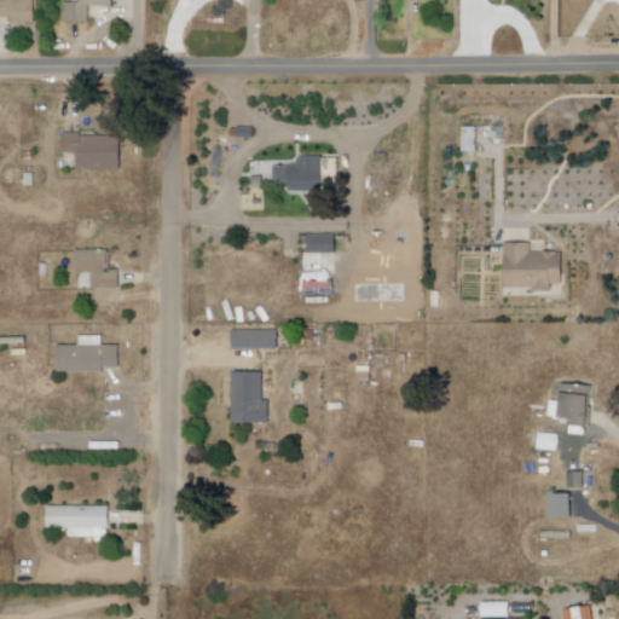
[(23,0),(23,1),(0,1),(0,19),(9,19),(9,27),(35,27),(34,0),(23,0)]
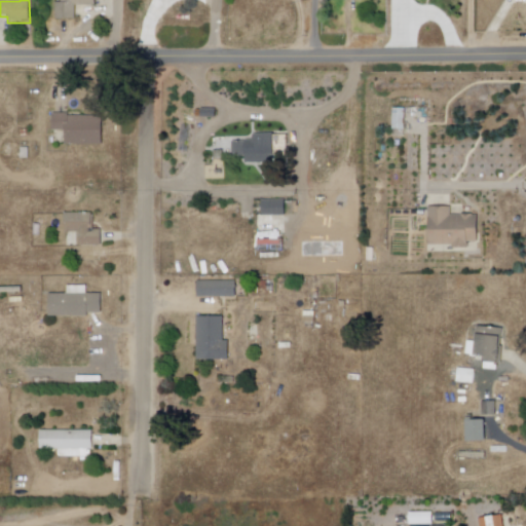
[(62,0),(62,4),(55,4),(55,21),(76,20),(76,7),(95,7),(95,0),(62,0)]
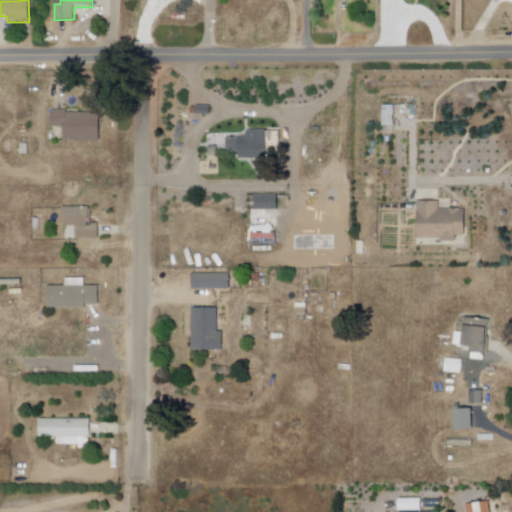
[(195,114),(195,105),(210,106),(209,114),(195,114)]
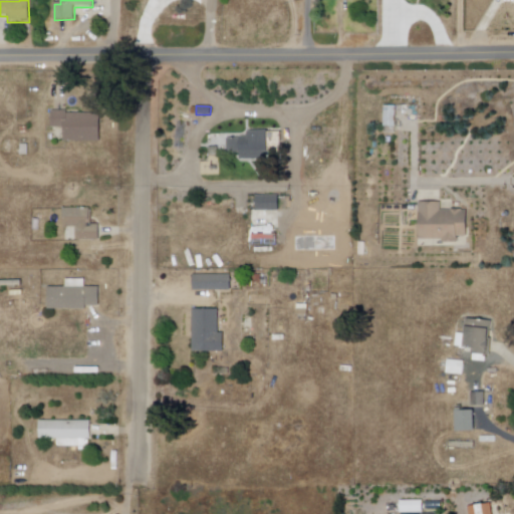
[(383,105),(396,105),(396,126),(383,126),(383,105)]
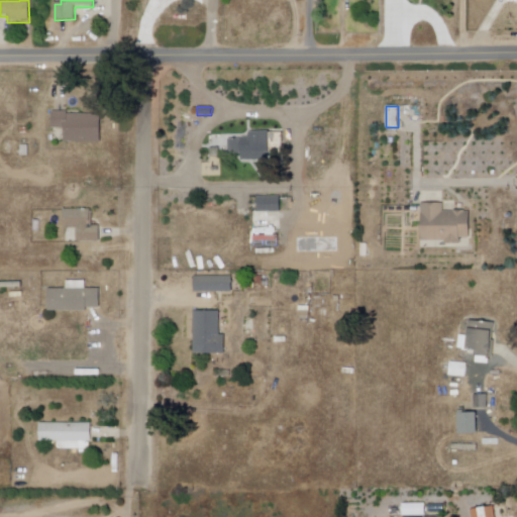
[(49,111),(49,130),(64,130),(64,141),(102,141),(101,116),(70,116),(70,111),(49,111)]
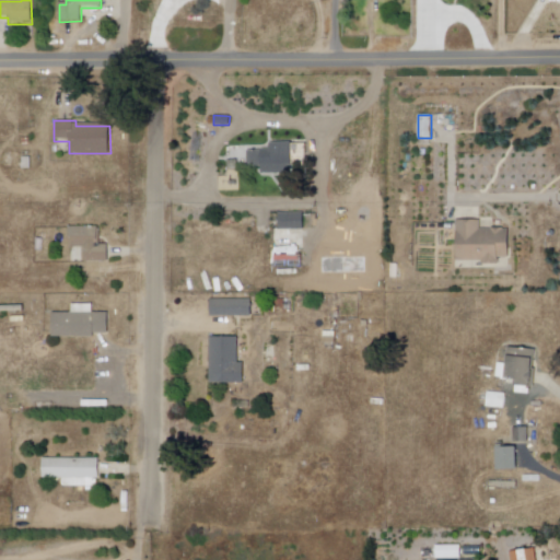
[(248,153),(248,168),(272,167),(272,174),(288,174),(288,167),(292,167),(291,143),(269,144),(269,152),(248,153)]
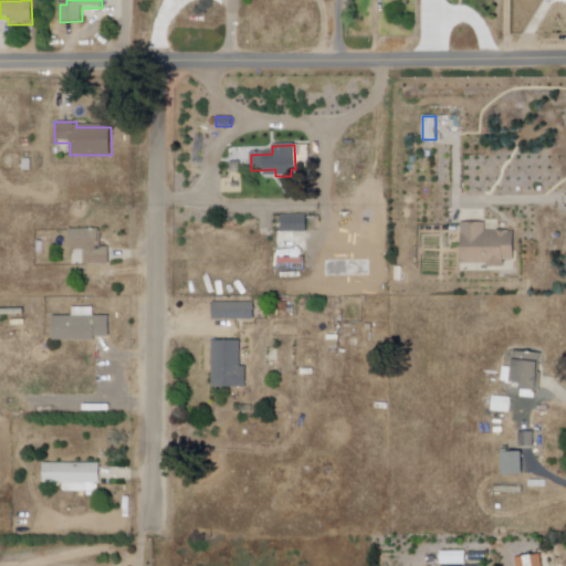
[(291,216),(291,224),(274,224),(274,232),(307,232),(307,216),(291,216)]
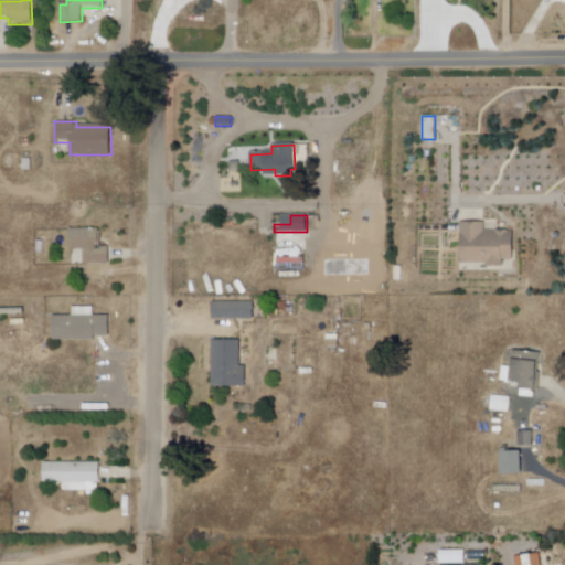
[(460,223),(483,223),(483,232),(496,232),(496,230),(508,230),(508,233),(513,233),(512,260),(502,260),(502,268),(482,268),(482,263),(460,263),(460,223)]
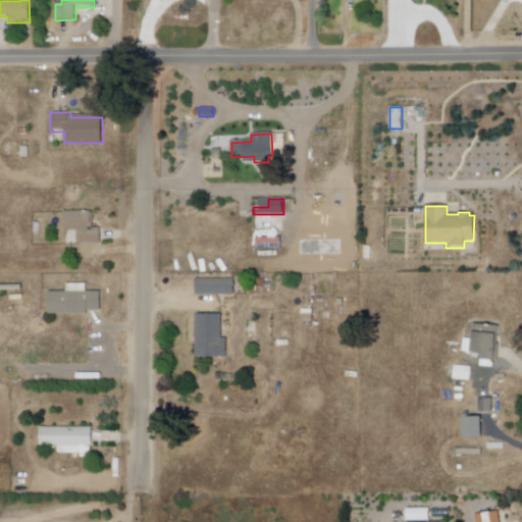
[(63,215),(63,230),(75,230),(76,247),(103,246),(102,228),(91,229),(91,214),(63,215)]
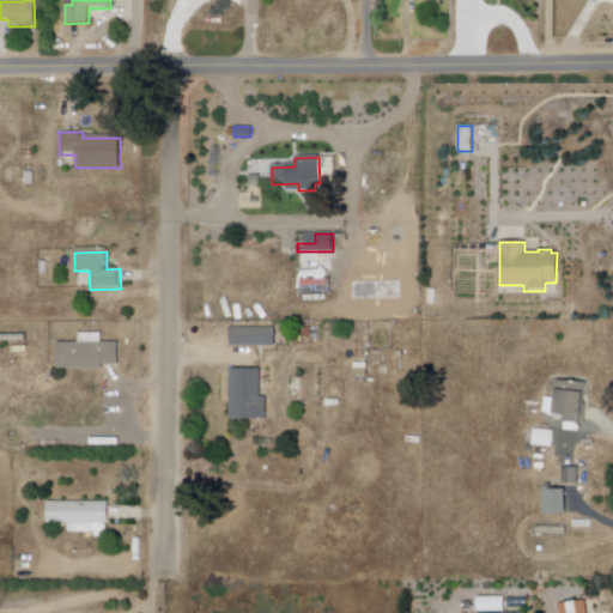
[(230,329),(274,328),(274,346),(230,346),(230,329)]
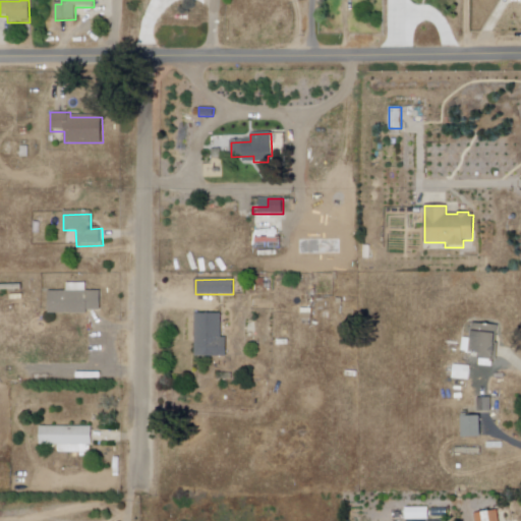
[(48,293),(47,314),(88,315),(89,310),(100,310),(101,292),(85,292),(87,285),(67,284),(67,293),(48,293)]
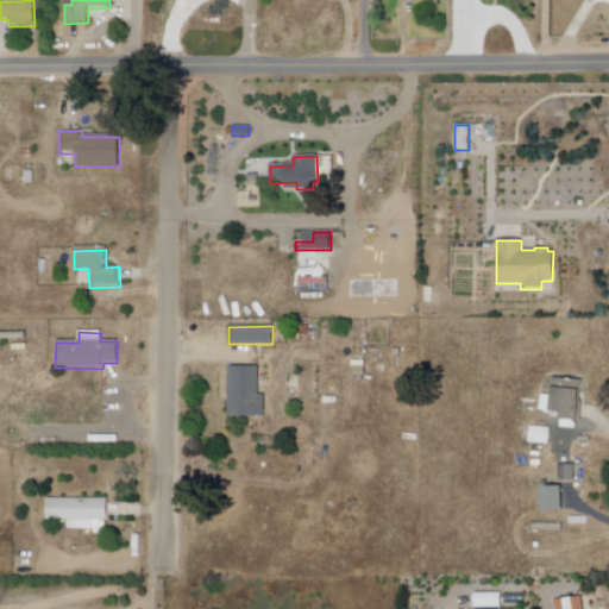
[(223,369),(223,388),(227,388),(227,418),(265,416),(265,396),(258,396),(258,369),(223,369)]
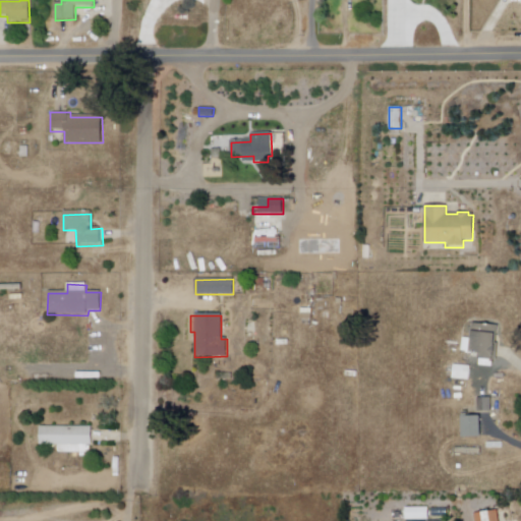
[(472,324),(471,332),(460,332),(459,350),(478,351),(478,365),(494,365),(495,333),(499,333),(499,324),(472,324)]
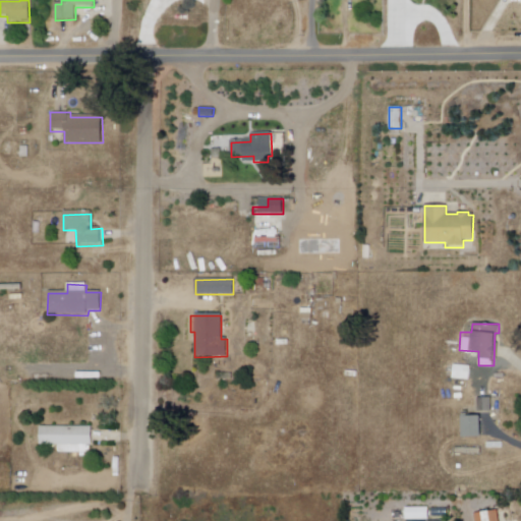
[(453,364),(470,365),(469,378),(452,377),(453,364)]
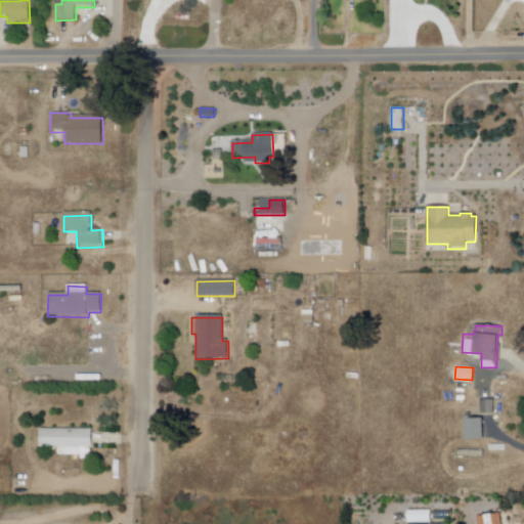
[(478,399),(494,399),(494,410),(478,410),(478,399)]
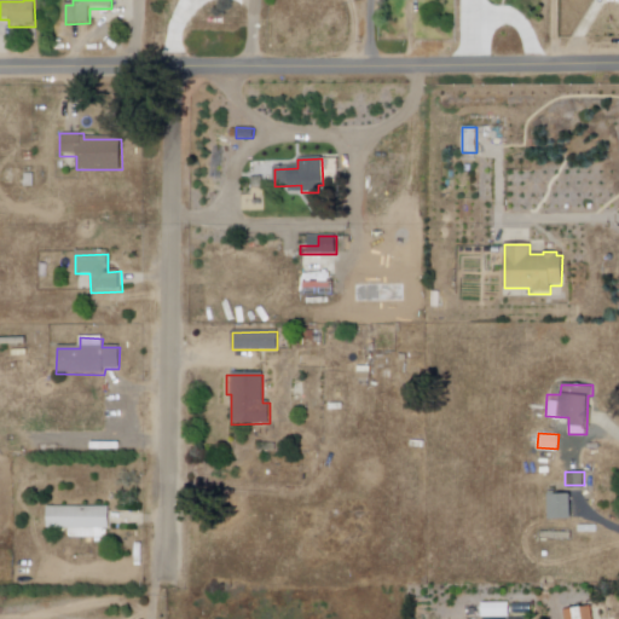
[(549,493),(571,492),(572,515),(549,516),(549,493)]
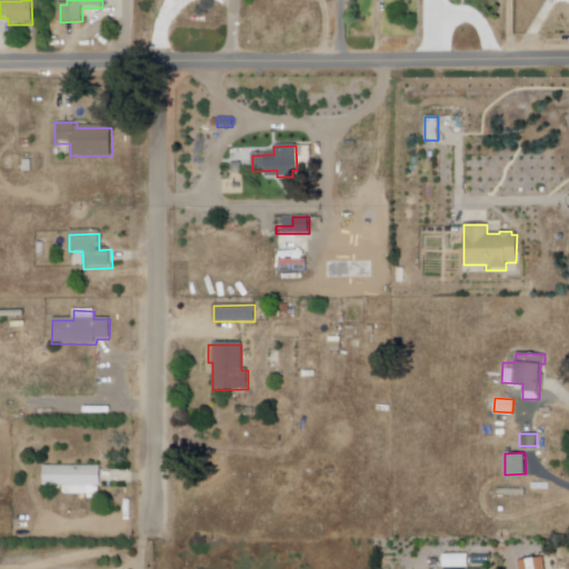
[(42,466),(42,485),(63,485),(63,496),(102,496),(102,466),(42,466)]
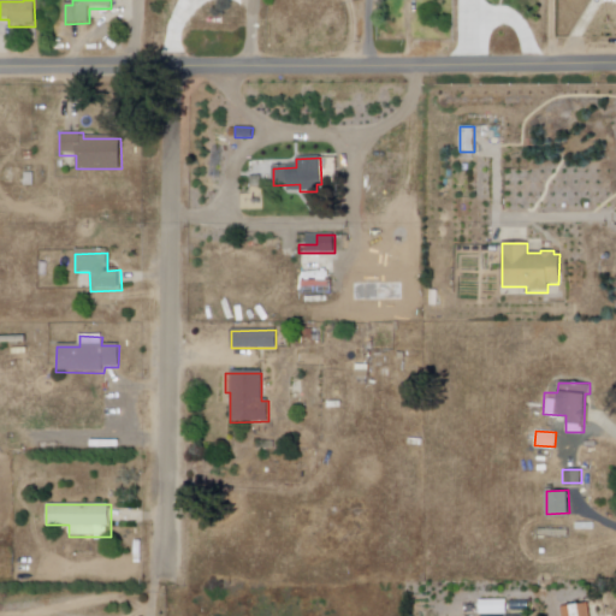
[(478,598),(478,612),(505,612),(505,598),(478,598)]
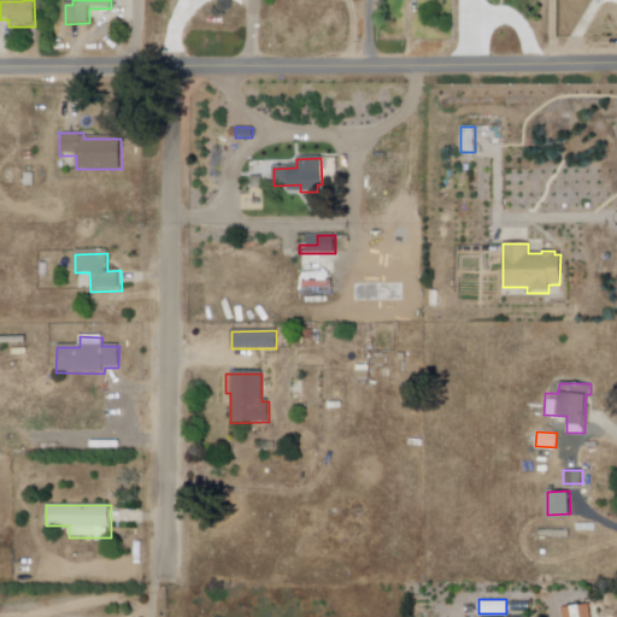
[(562,616),(562,607),(591,604),(592,616),(562,616)]
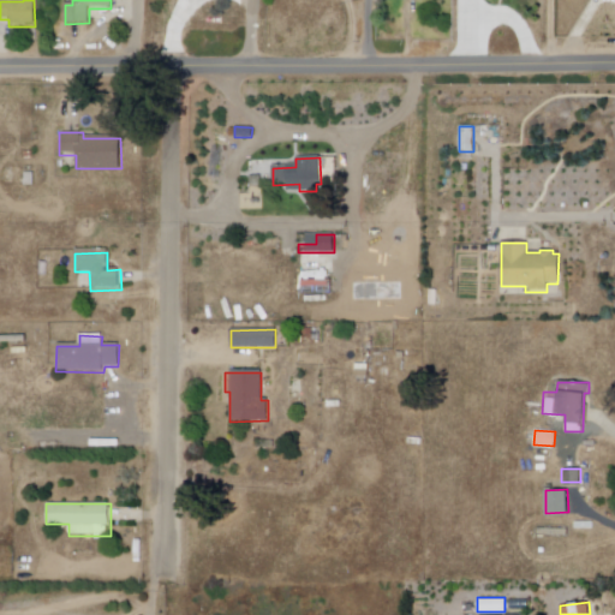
All buildings are outlined.
